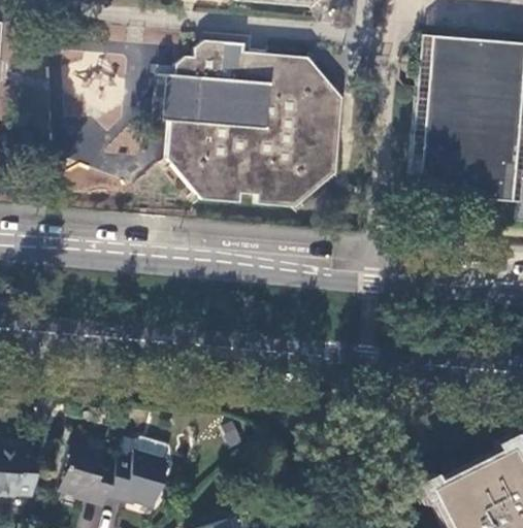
[(236,0),(238,1),(314,9),(324,0),(236,0)]
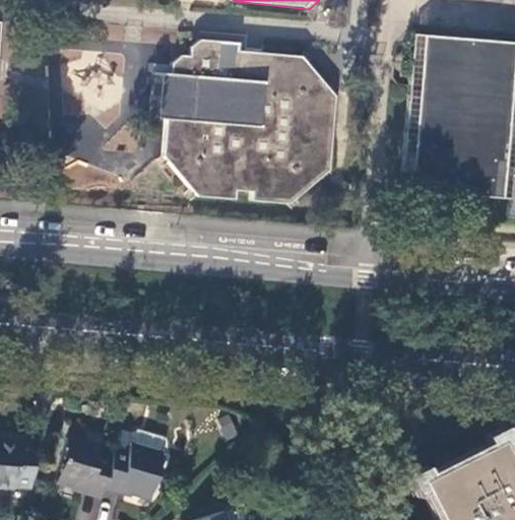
[(514,42),(411,34),(399,190),(507,198),(508,175),(514,176),(514,42)]
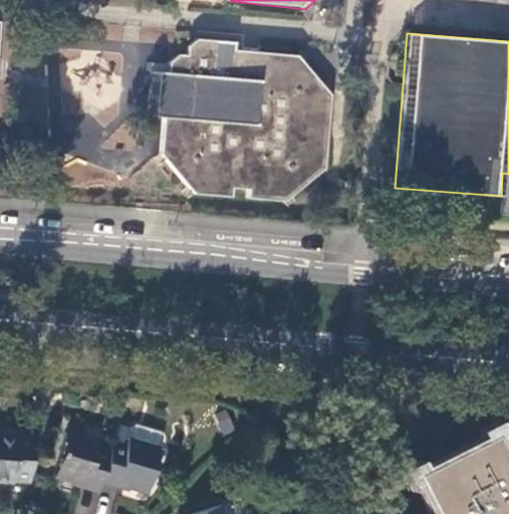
[(251,197),(287,201),(326,167),(333,94),(300,55),(238,49),(239,42),(200,37),(191,45),(191,56),(180,55),(171,63),(170,74),(163,73),(159,117),(166,118),(163,155),(197,193),(236,196),(236,187),(252,188),(251,197)]
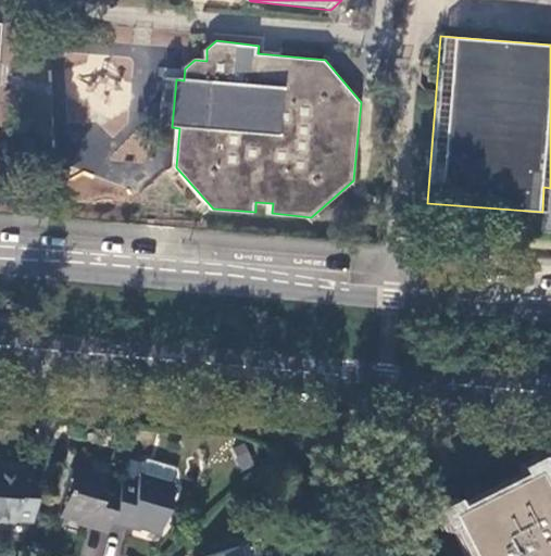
[(151,189),(155,166),(137,164),(133,186),(151,189)]
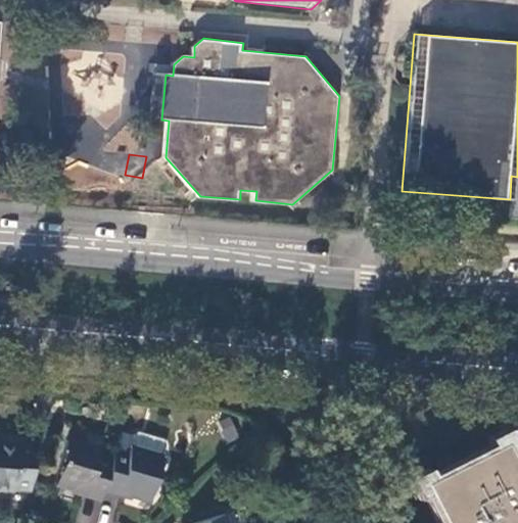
[(517,177),(511,176),(510,199),(509,218),(517,218),(517,177)]
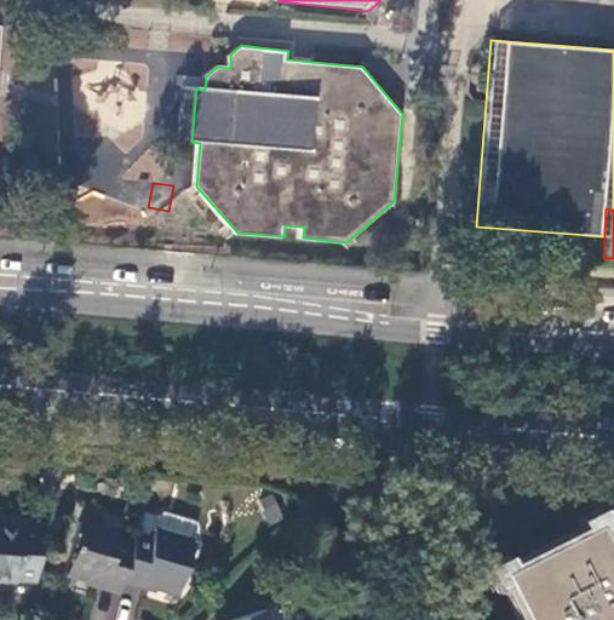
[(276,524),(290,517),(277,494),(264,501),(276,524)]
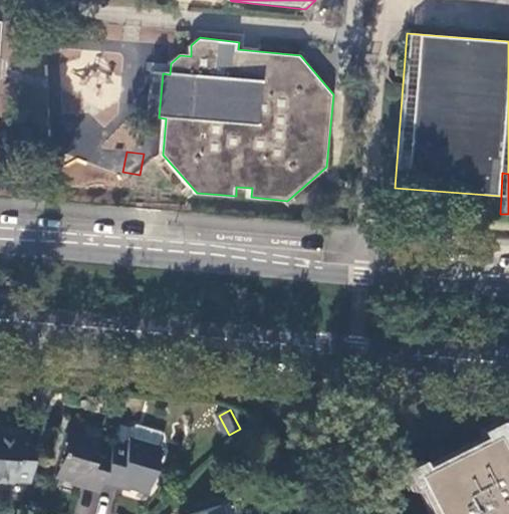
[(508,426),(504,418),(481,429),(485,436),(428,465),(424,458),(401,470),(412,491),(419,488),(432,513),(508,513),(508,426)]
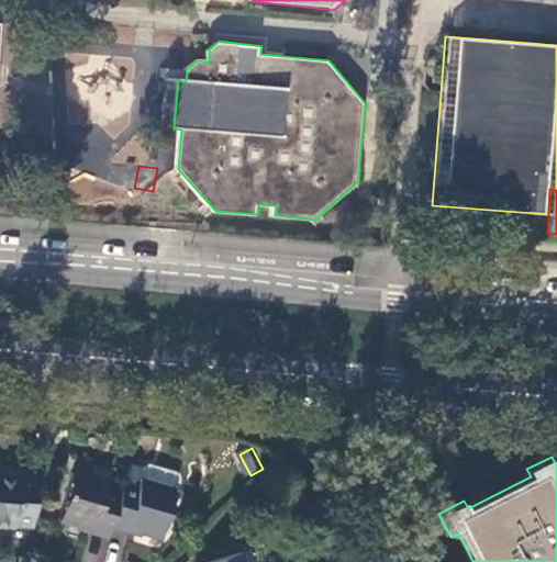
[(92,479),(107,483),(111,468),(96,463),(92,479)]
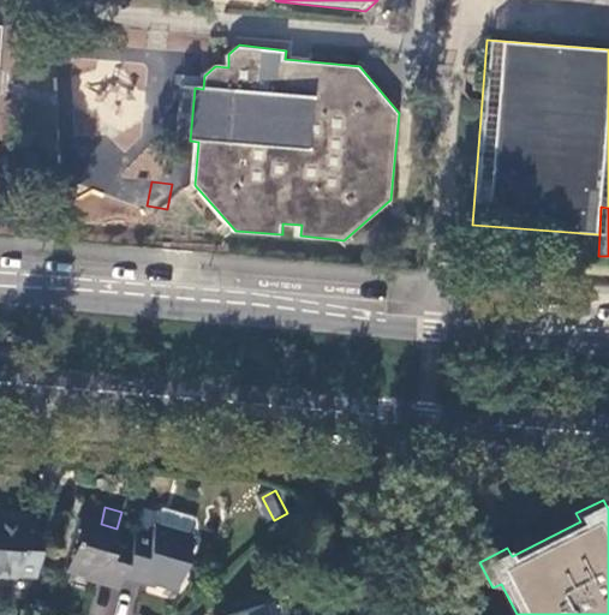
[(142,512),(137,530),(153,533),(155,526),(193,538),(197,524),(195,519),(168,512),(163,514),(162,518),(142,512)]
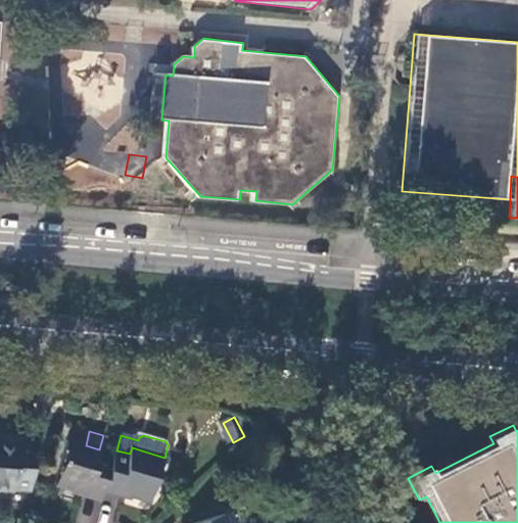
[(105,489),(113,461),(115,454),(99,449),(86,445),(67,440),(56,482),(83,489),(88,491),(87,495),(102,498),(105,489)]
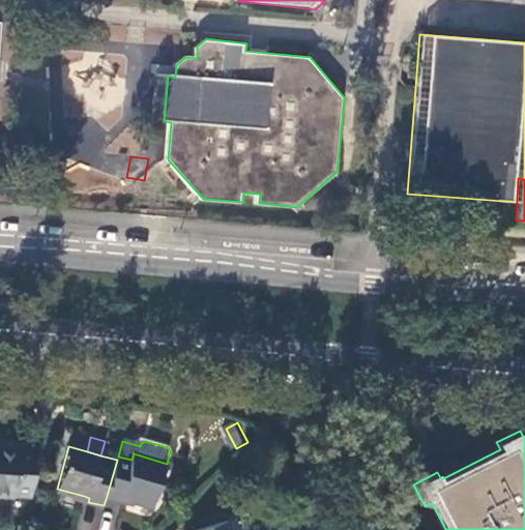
[(0,497),(16,499),(16,496),(32,497),(35,453),(0,450),(0,497)]
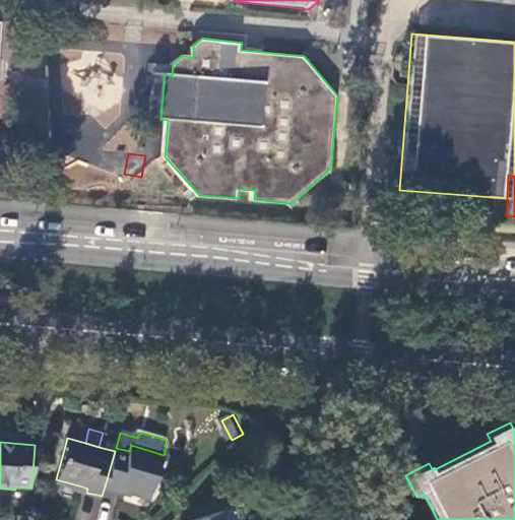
[(129,451),(116,448),(115,451),(113,458),(105,486),(118,491),(118,488),(124,490),(150,498),(164,455),(131,445),(129,451)]
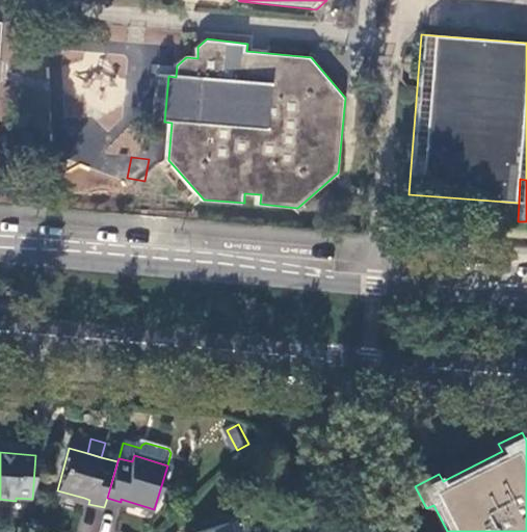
[(232,531),(230,522),(193,531),(232,531)]
